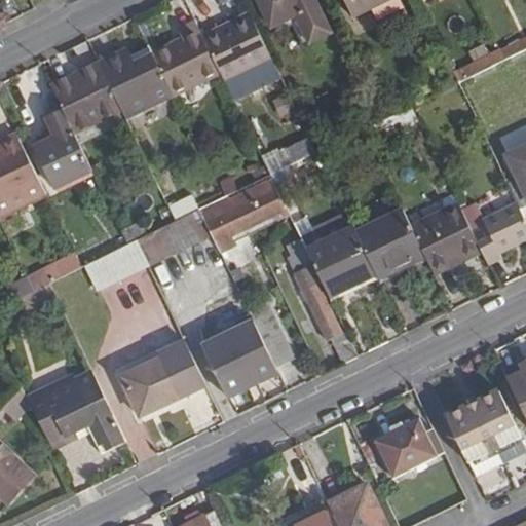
[(331,32),(313,0),(258,0),(272,27),(297,15),(310,42),(331,32)]
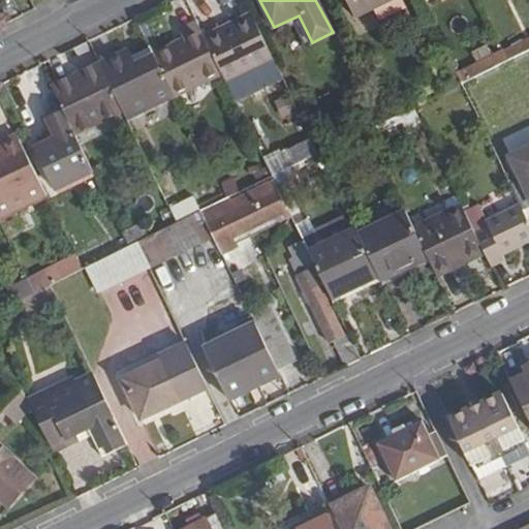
[(348,0),(356,17),(390,0),(348,0)]
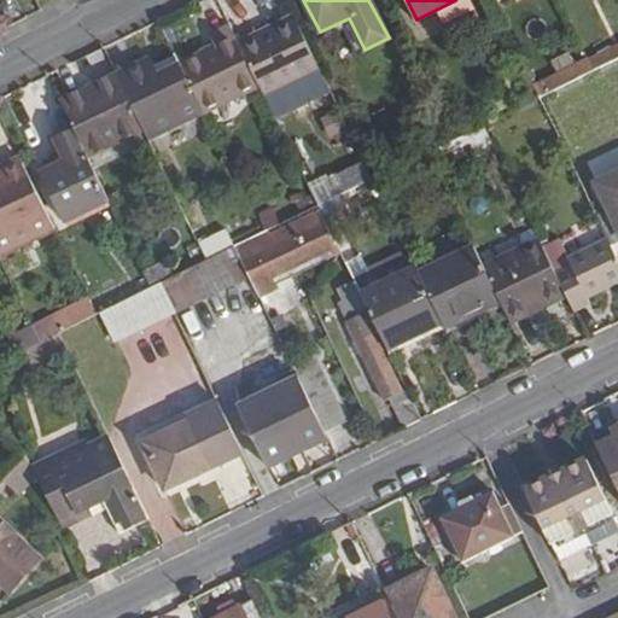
[(483,11),(478,0),(455,0),(438,9),(448,28),(483,11)]
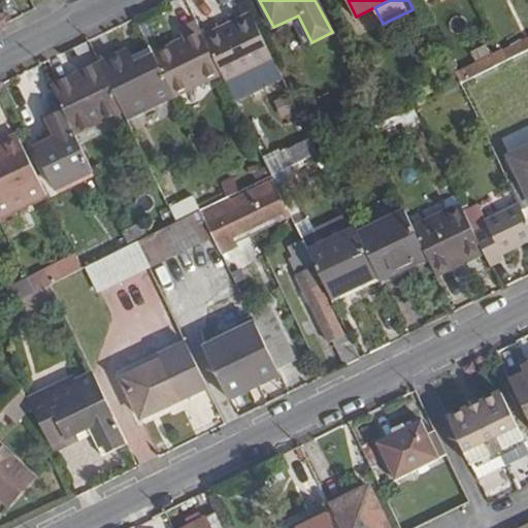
[(224,34),(206,41),(223,74),(226,83),(274,60),(252,14),(221,28),(224,34)]
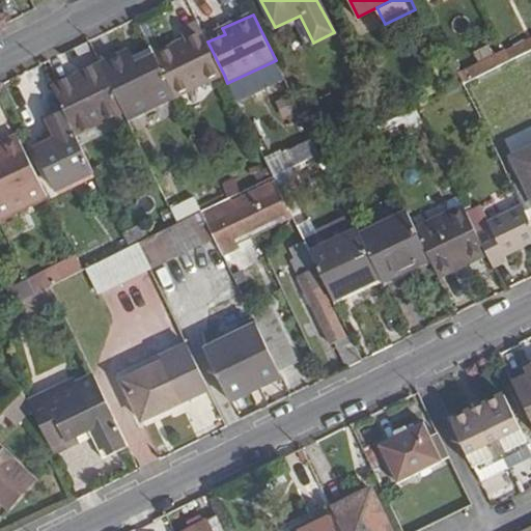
[(188,39),(157,55),(176,96),(224,75),(207,42),(199,23),(184,30),(188,39)]
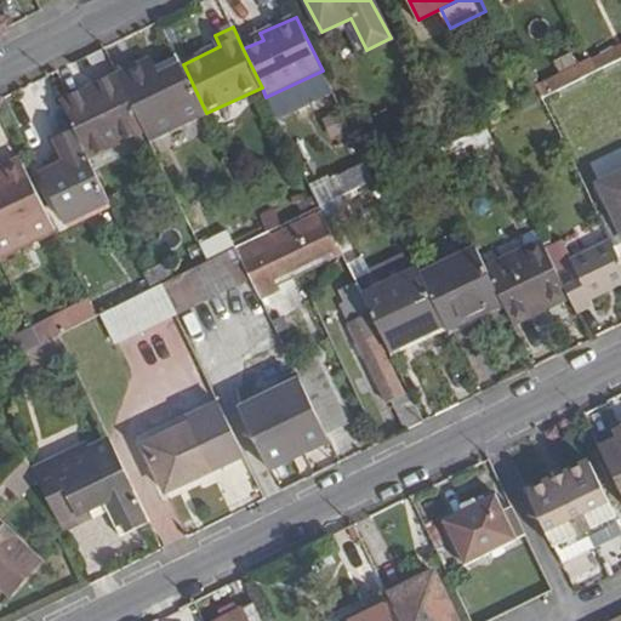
[(620,39),(591,53),(599,72),(620,61),(620,39)]
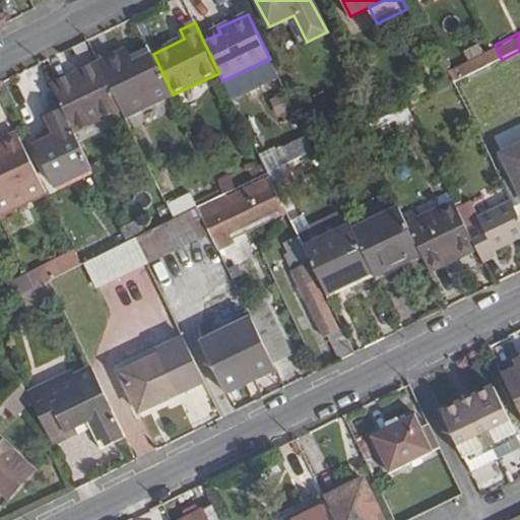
[(495,45),(449,68),(455,82),(502,60),(495,45)]
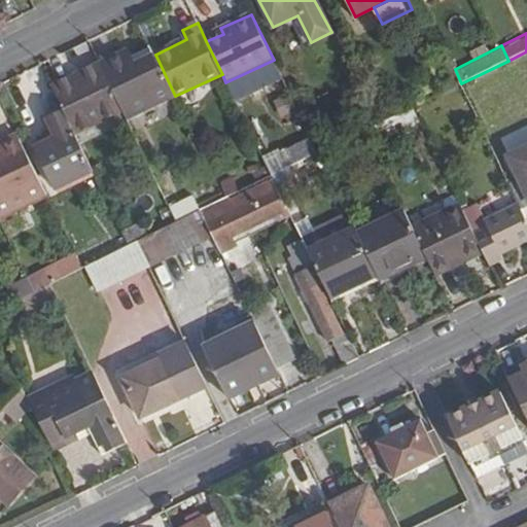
[(127,51),(102,64),(125,111),(128,118),(175,96),(155,55),(133,65),(127,51)]
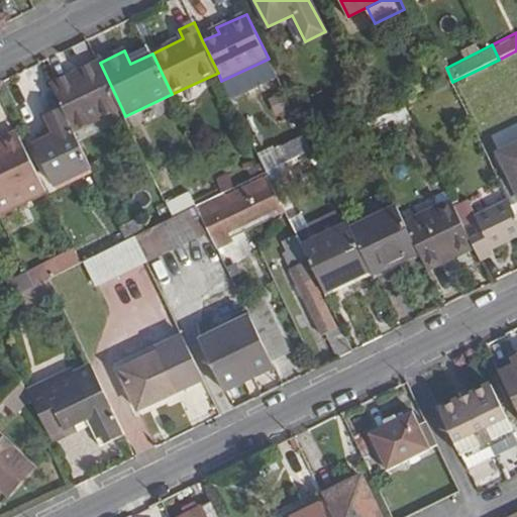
[(100,63),(52,85),(64,110),(72,128),(74,131),(122,109),(100,63)]
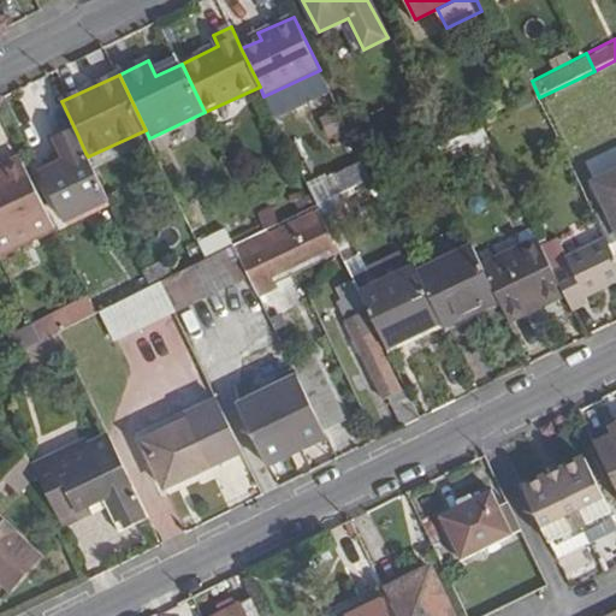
[(317,116),(325,138),(343,131),(335,108),(317,116)]
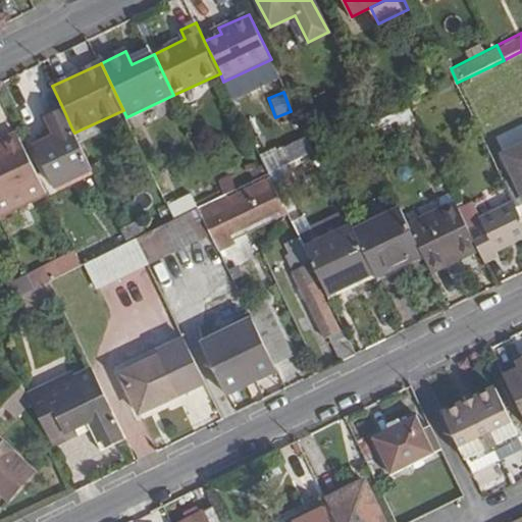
[(409,106),(386,117),(362,129),(370,146),(417,123),(409,106)]
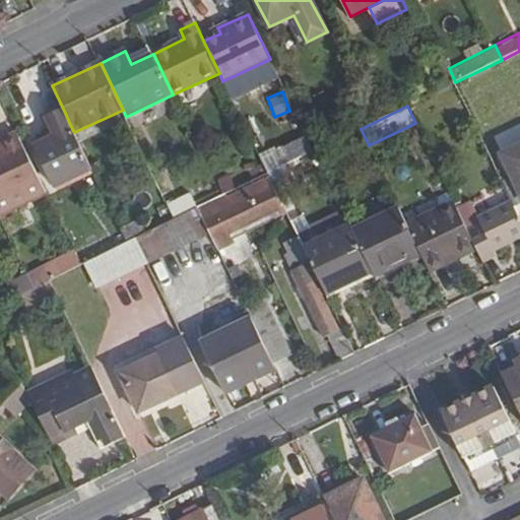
[(74,132),(64,111),(47,119),(53,130),(48,132),(51,137),(36,144),(57,187),(91,170),(74,132)]
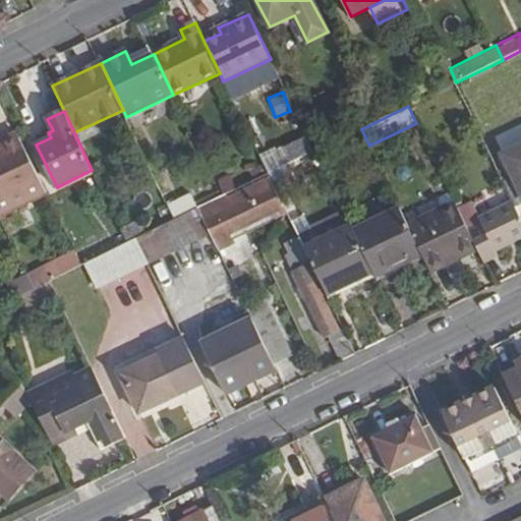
[(0,216),(47,193),(18,133),(0,142),(0,216)]
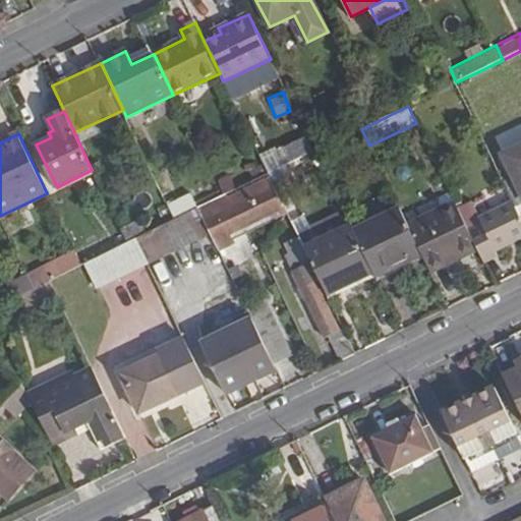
[(304,136),(277,147),(283,163),(310,152),(304,136)]
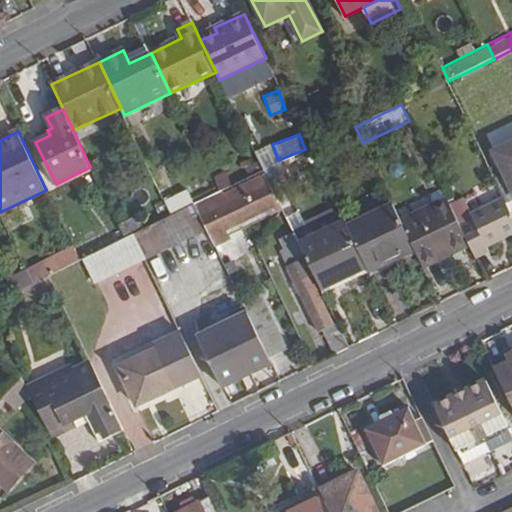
[(511,145),(497,153),(511,184),(511,145)]
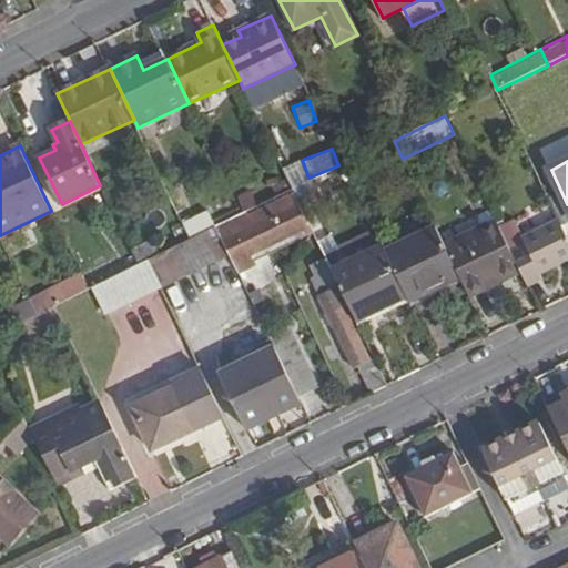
[(302,185),(293,190),(302,206),(321,196),(313,180),(302,185)]
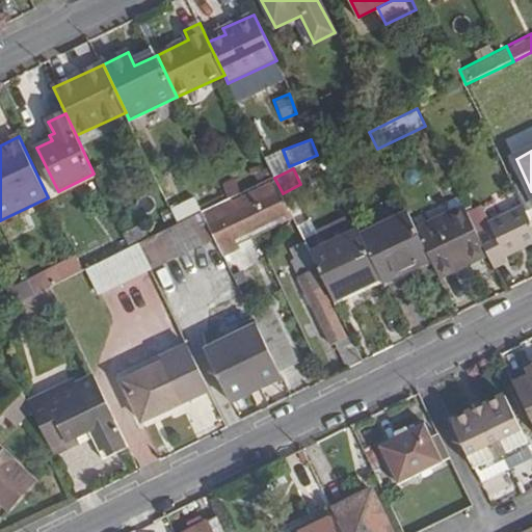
[(228,200),(202,213),(216,241),(223,256),(245,246),(243,242),(294,217),(283,193),(274,178),(228,200)]
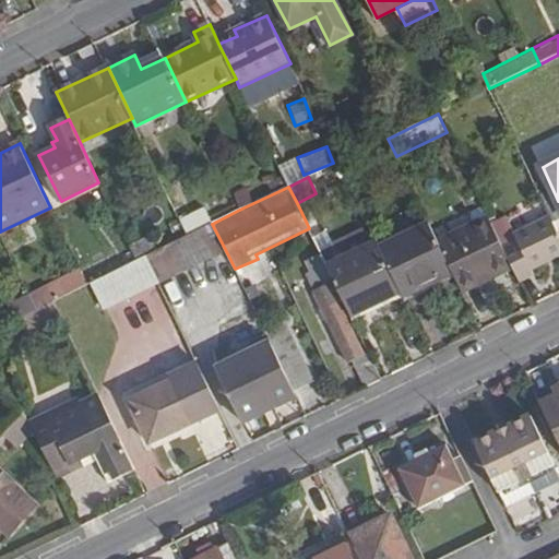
[(188,235),(212,224),(204,207),(180,219),(188,235)]
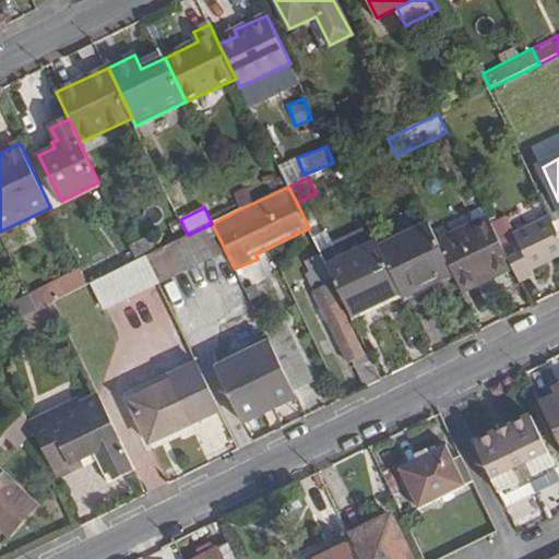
[(507,215),(490,223),(502,247),(519,239),(515,235),(519,233),(511,217),(508,218),(507,215)]
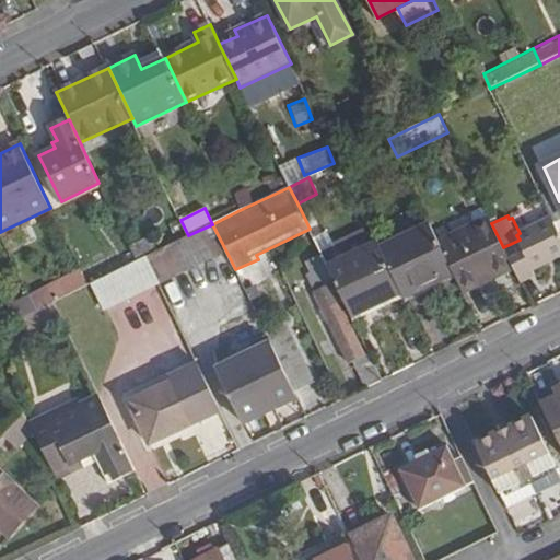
[(520,240),(503,247),(514,269),(521,283),(537,276),(535,270),(559,257),(559,232),(553,218),(520,233),(516,235),(520,240)]
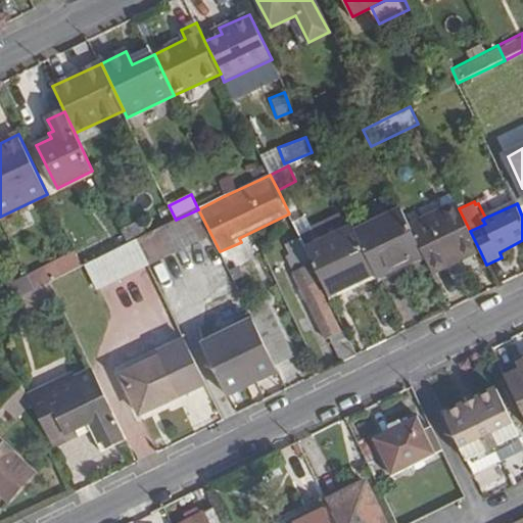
[(458,204),(411,228),(425,256),(430,270),(460,255),(462,260),(480,251),(470,231),(459,208),(458,204)]
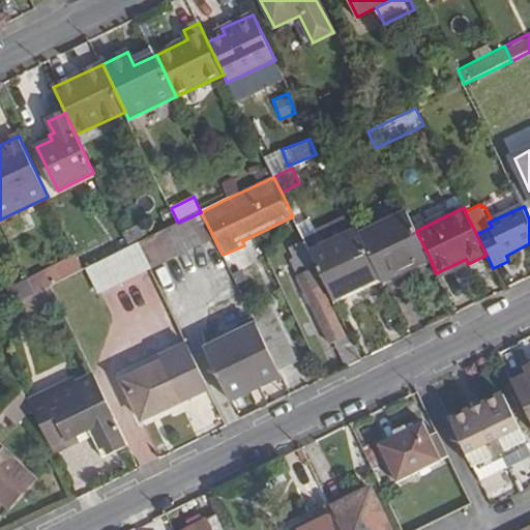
[(201,212),(178,223),(148,237),(136,243),(148,269),(215,240),(201,212)]
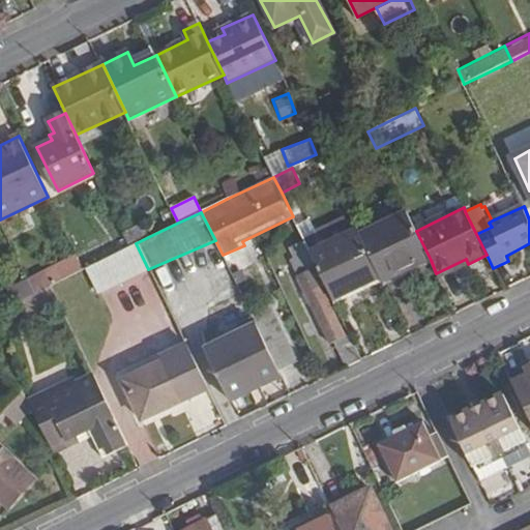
[(302,235),(305,242),(334,300),(380,278),(359,237),(348,214),(302,235)]
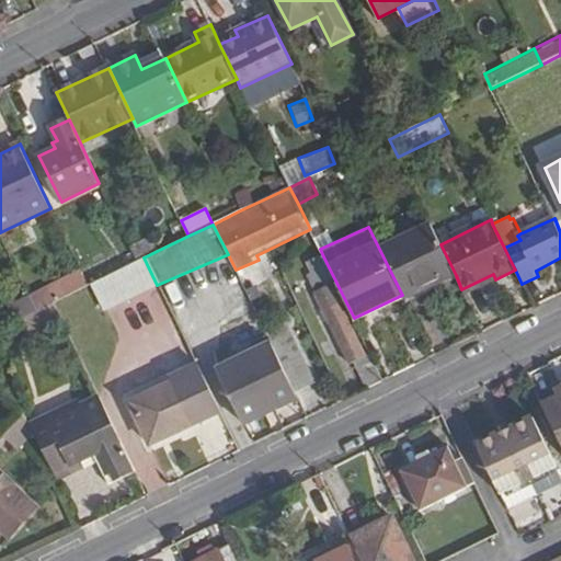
[(431,227),(380,251),(402,295),(405,300),(456,275),(441,244),(431,227)]
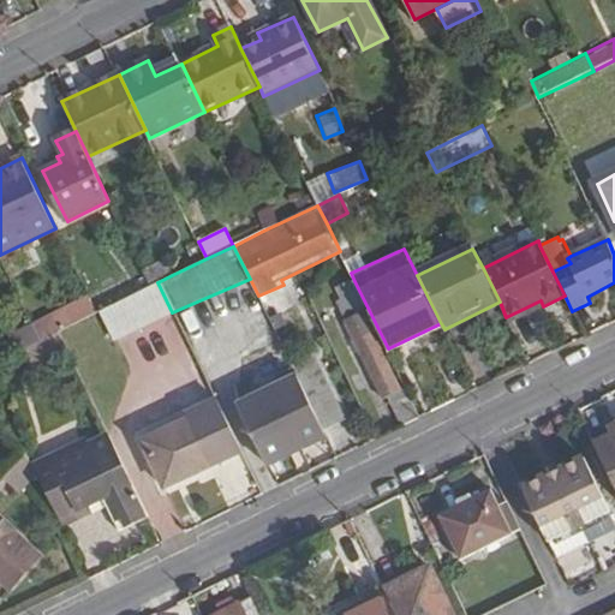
[(165,258),(142,269),(149,286),(157,282),(172,275),(165,258)]
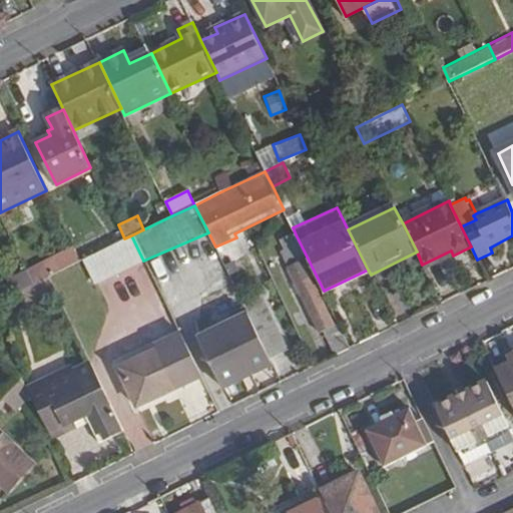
[(124,238),(119,228),(76,250),(80,260),(124,238)]
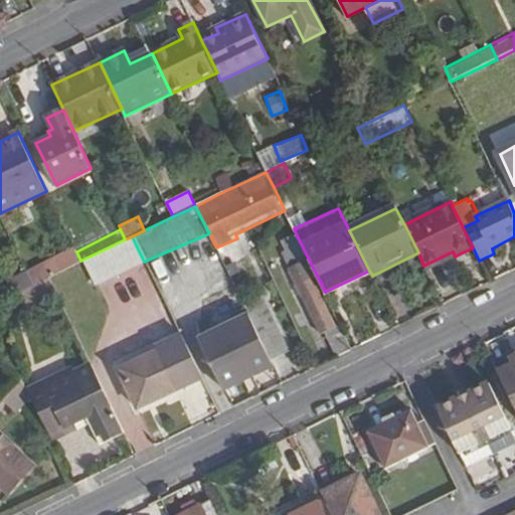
[(322,333),(326,332),(338,356),(352,349),(325,292),(297,235),(284,240),(297,267),(291,269),(311,312),(301,317),(305,324),(315,319),(322,333)]
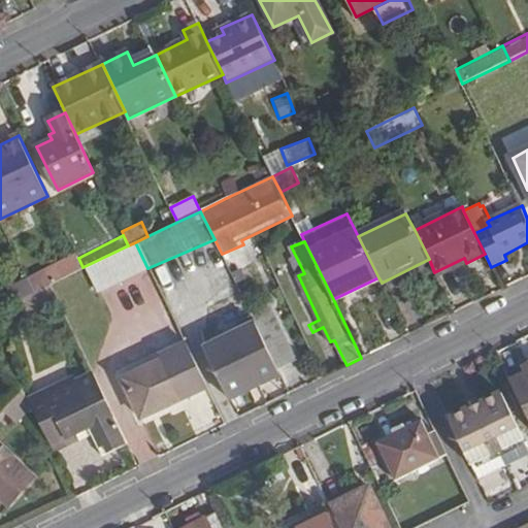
[(128,245),(85,266),(97,293),(147,268),(135,242),(128,245)]
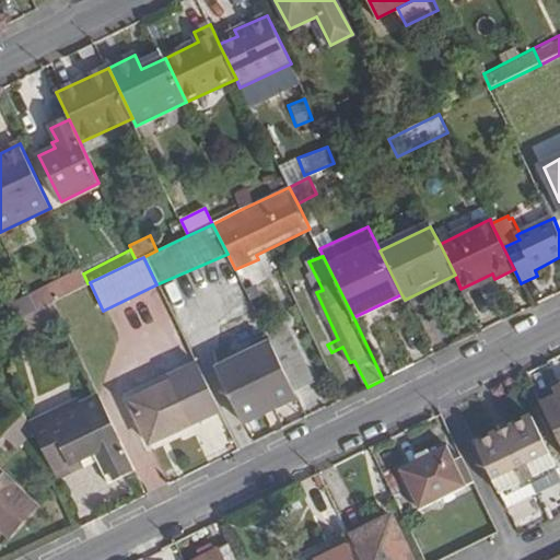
[(62,296),(88,283),(83,273),(81,270),(56,282),(62,296)]
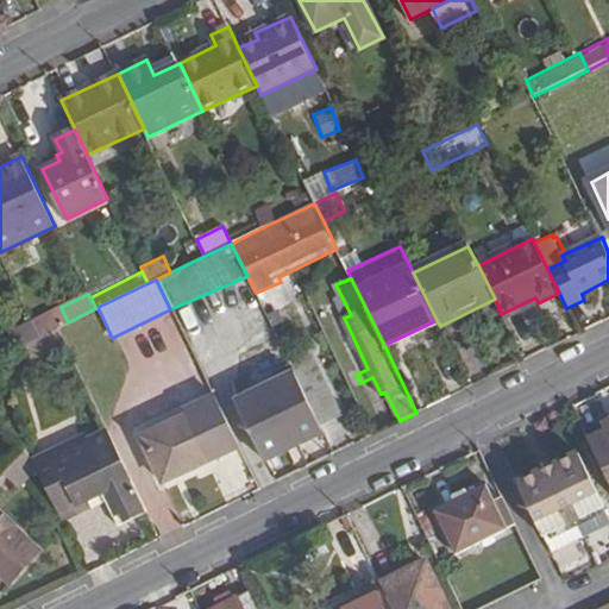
[(68,322),(61,307),(32,321),(39,336),(58,326),(68,322)]
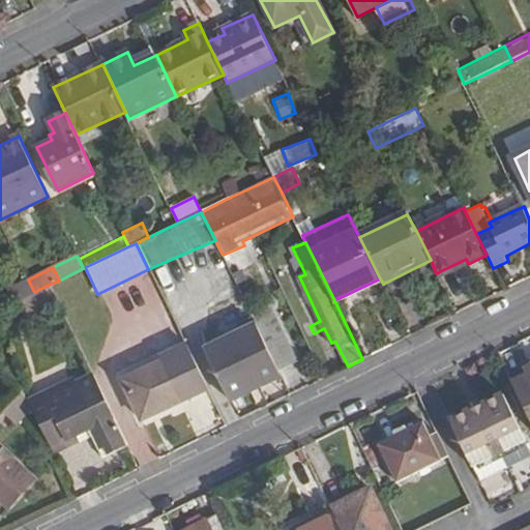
[(28,280),(28,278),(5,290),(11,303),(22,298),(34,292),(28,280)]
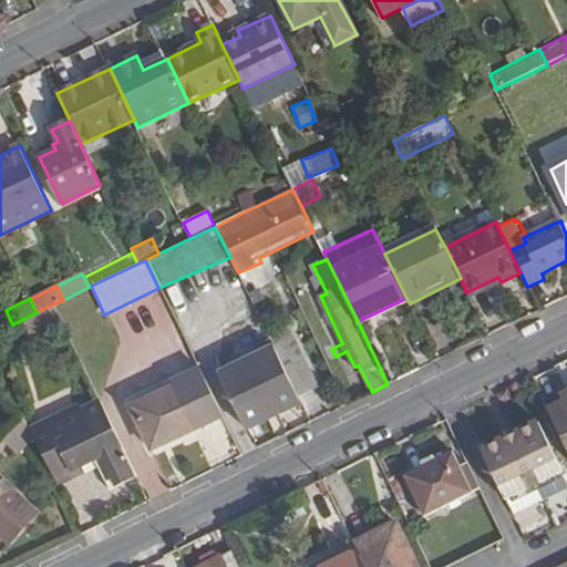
[(37,312),(23,319),(31,337),(63,321),(54,303),(37,312)]
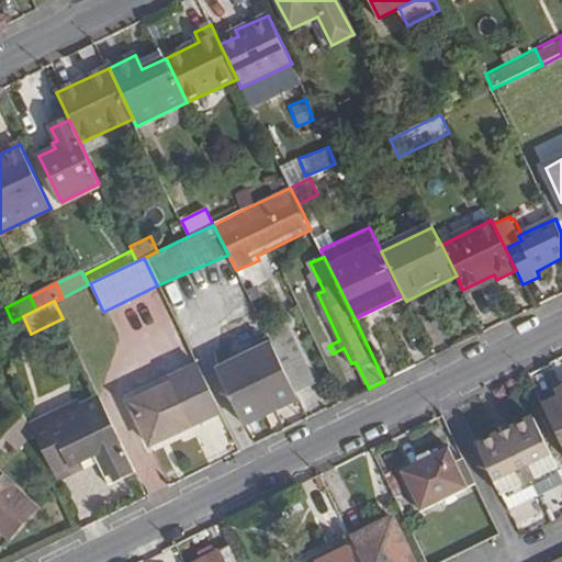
[(268,335),(272,345),(295,393),(315,383),(287,325),(268,335)]
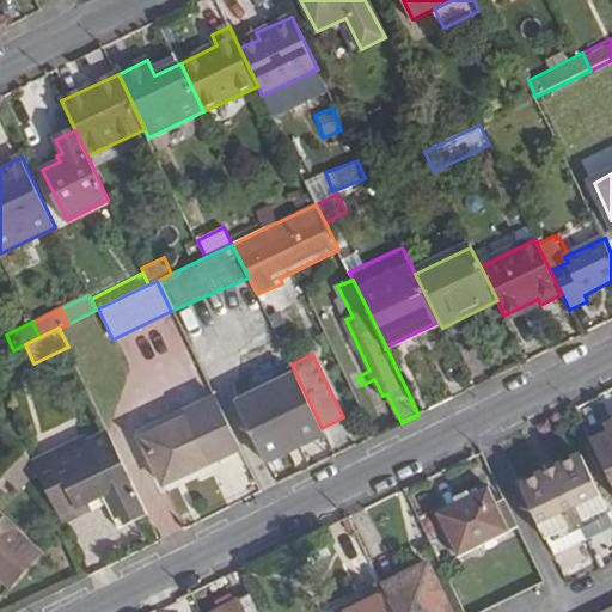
[(237,405),(267,463),(325,434),(322,428),(297,375),(237,405)]
